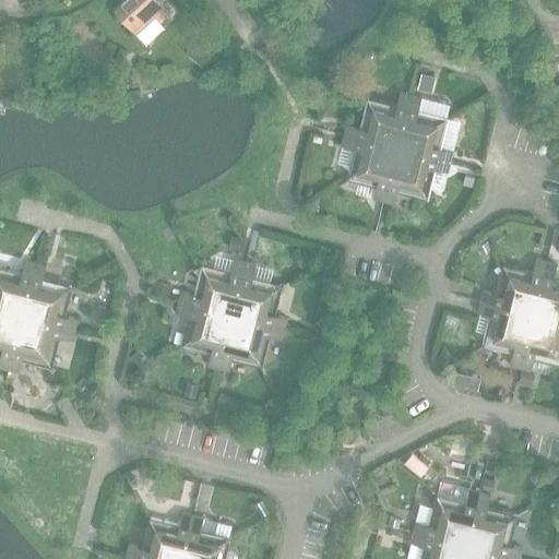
[(152,18),(156,22),(167,13),(154,0),(122,0),(111,11),(133,34),(152,18)]
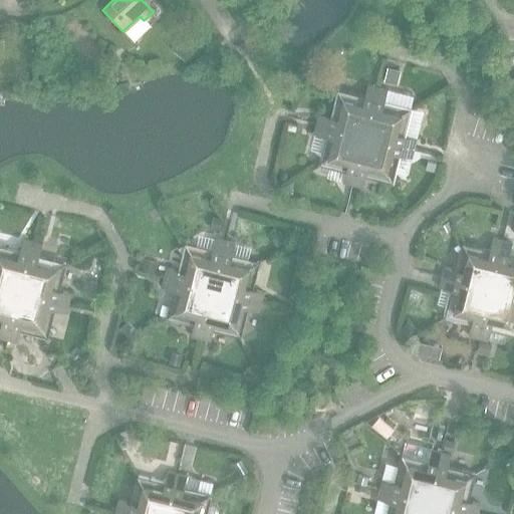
[(364,136),(376,87),(366,84),(363,96),(347,92),(341,96),(364,136)]
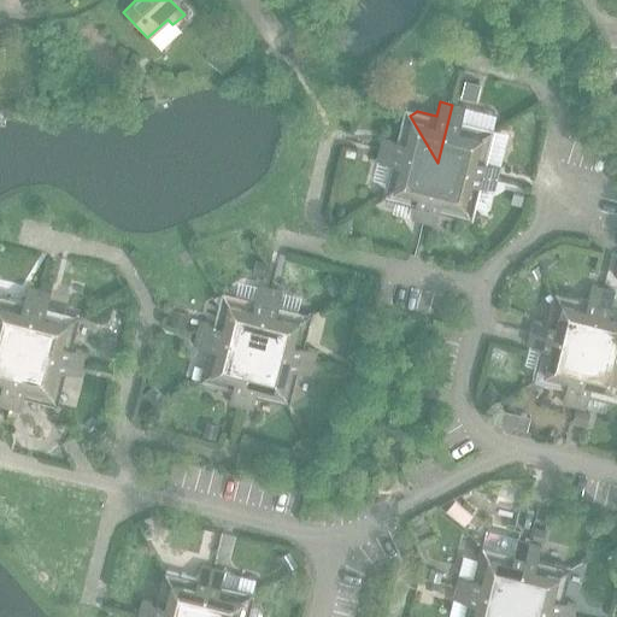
[(438,163),(485,135),(480,127),(460,122),(464,107),(452,105),(438,163)]
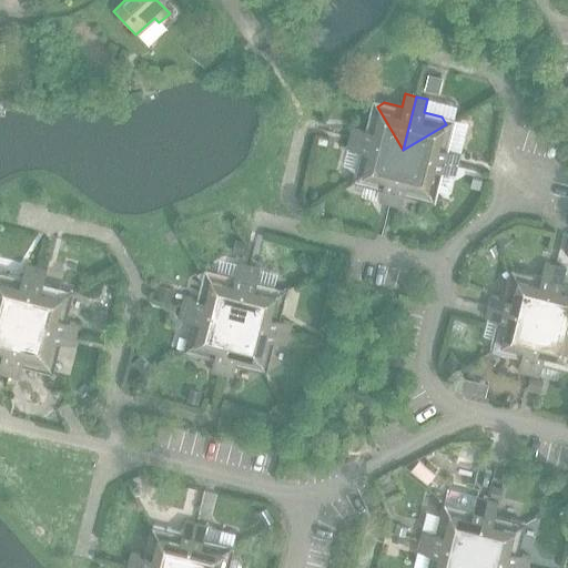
[(350,137),(403,150),(377,107),(369,111),(365,129),(352,125),(350,137)]
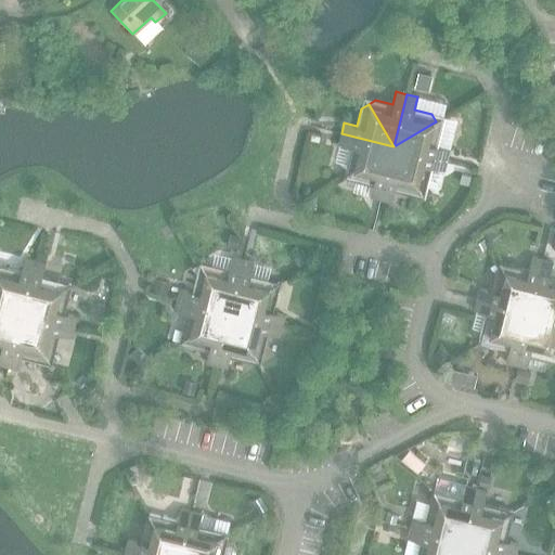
[(394,146),(446,159),(449,150),(436,146),(440,129),(436,121),(394,146)]
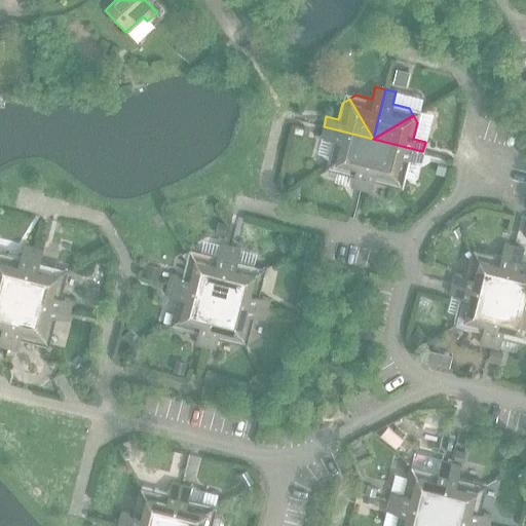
[(333,162),(373,139),(324,126),(321,137),(333,140),(329,156),(333,162)]
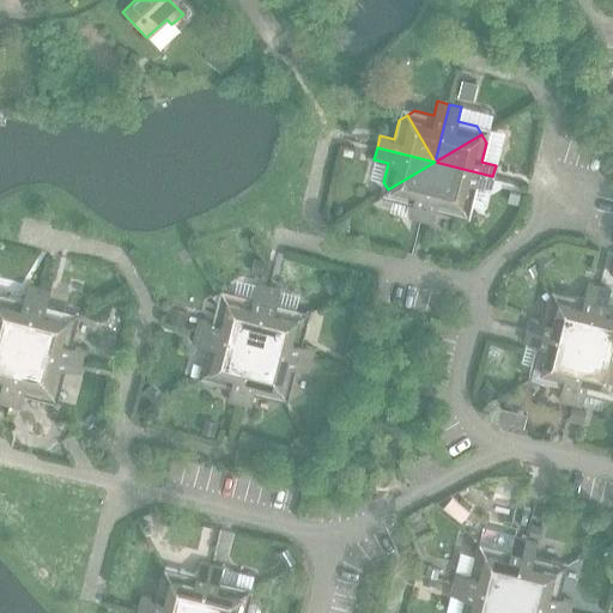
[(408,217),(420,219),(435,162),(388,189),(393,198),(412,202),(408,217)]
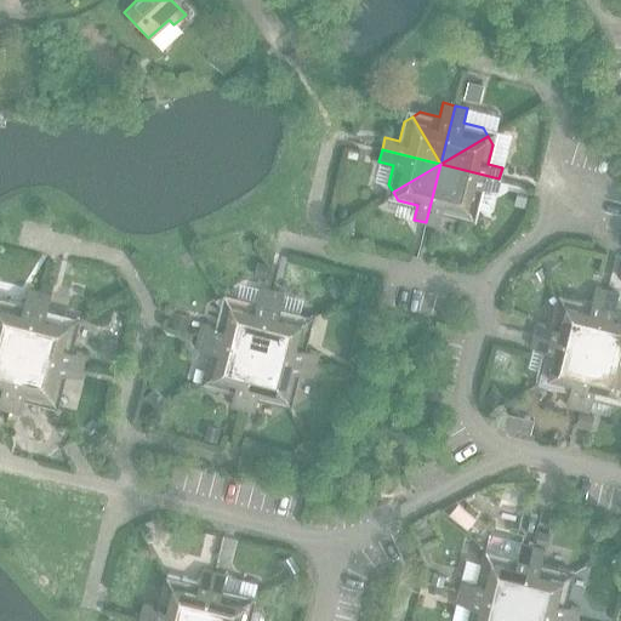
[(460,216),(468,211),(440,164),(426,222),(437,226),(440,211),(460,216)]
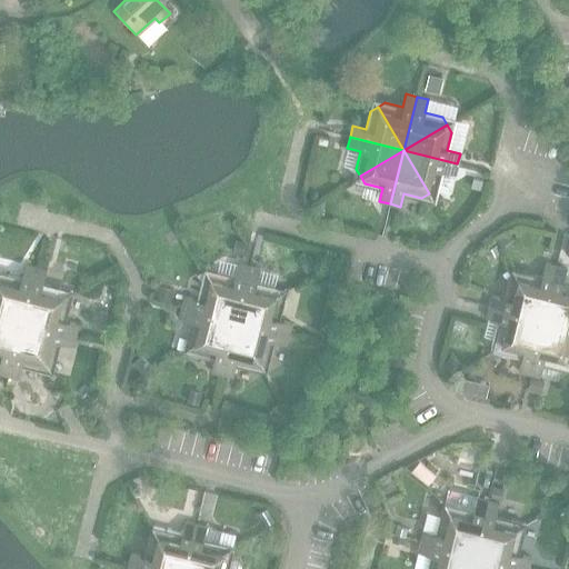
[(455,175),(457,163),(403,150),(429,193),(437,189),(441,171),(455,175)]
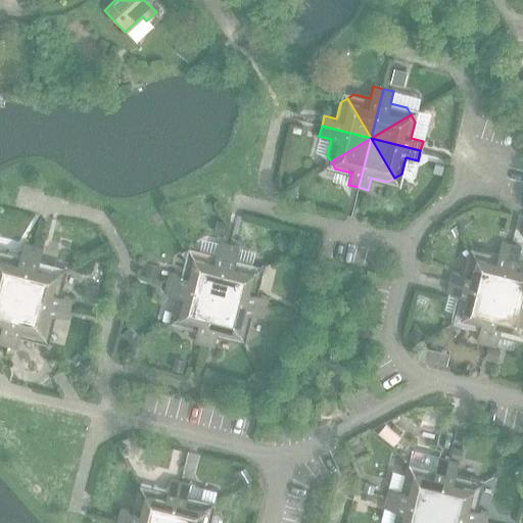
[(216,294),(229,245),(219,242),(216,254),(199,250),(192,254),(216,294)]
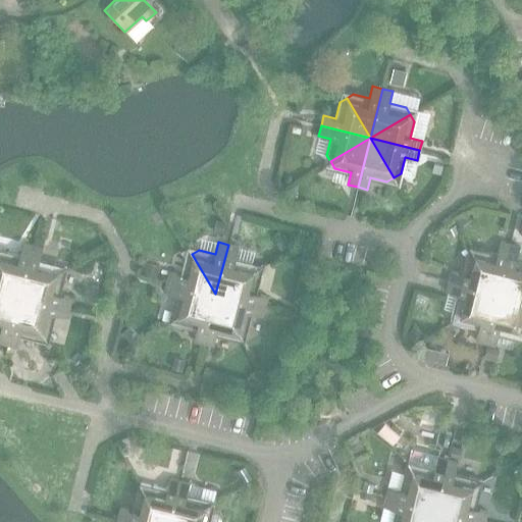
[(498,294),(510,244),(500,242),(497,254),(480,250),(473,254),(498,294)]
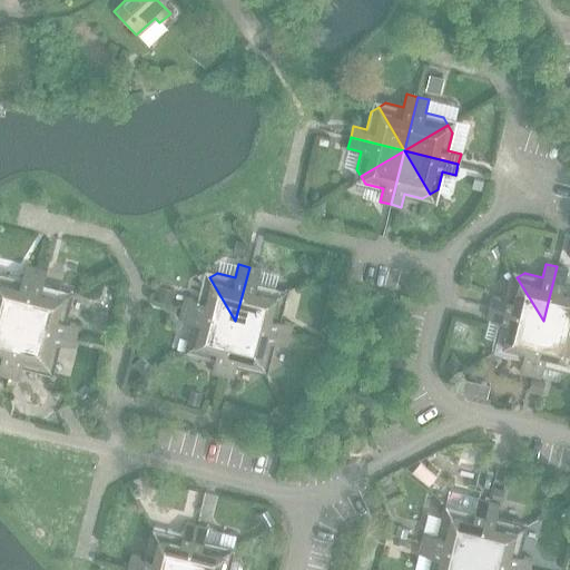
[(0,286),(21,322),(35,268),(23,265),(20,278),(2,274),(0,275),(0,286)]
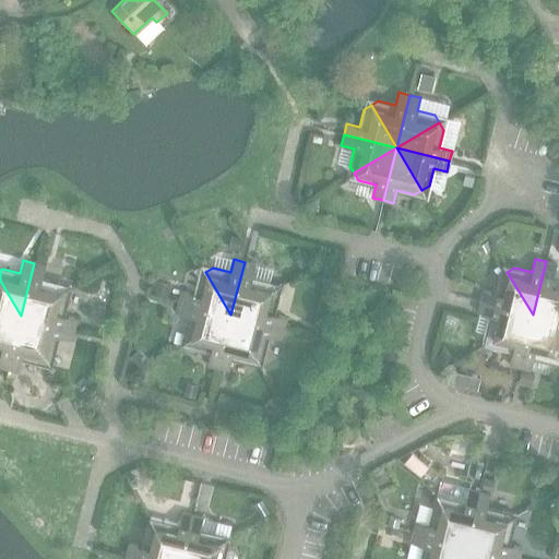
[(533,314),(558,298),(558,277),(554,276),(556,264),(546,261),(533,314)]
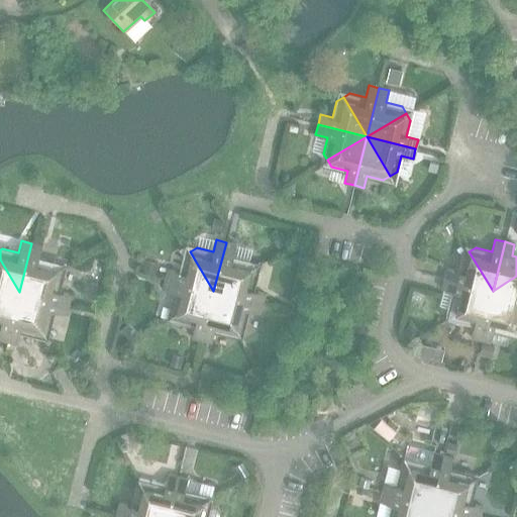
[(213,291),(252,268),(248,261),(232,256),(235,244),(226,242),(213,291)]
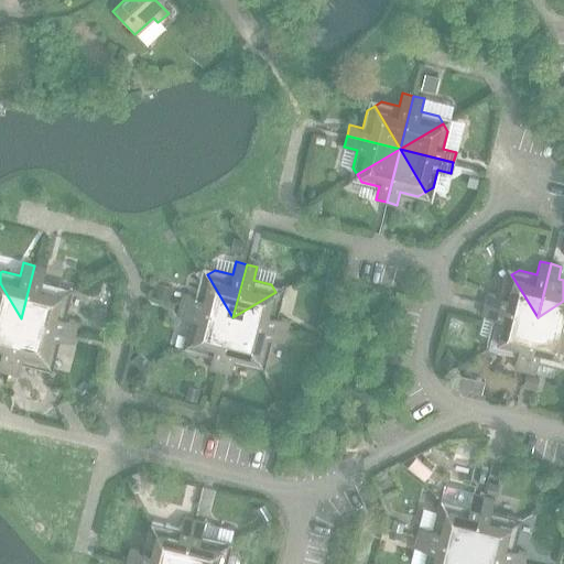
[(21,318),(64,293),(60,285),(42,281),(45,268),(34,266),(21,318)]
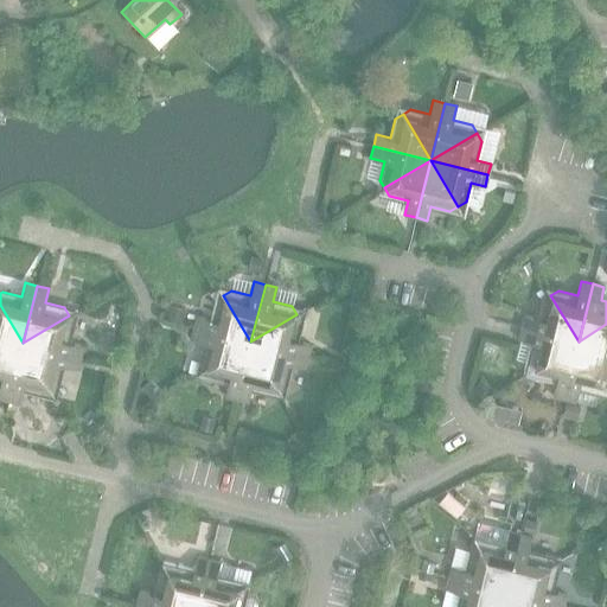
[(196,315),(193,327),(250,342),(223,295),(218,287),(210,292),(215,301),(210,319),(196,315)]
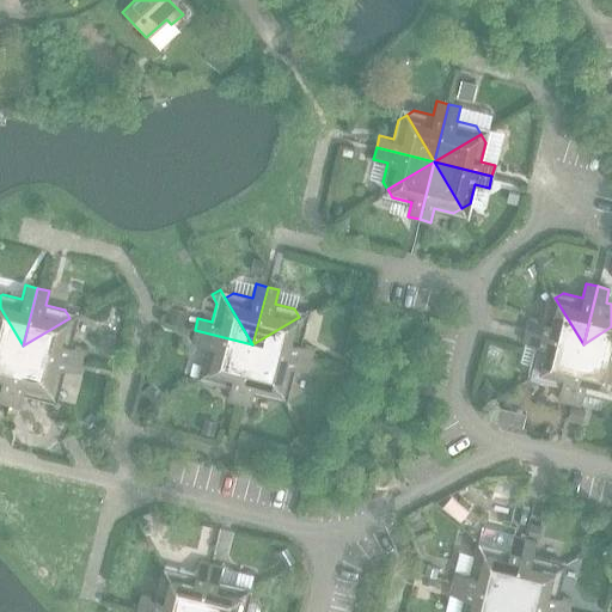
[(525,330),(583,344),(555,298),(546,303),(542,322),(528,318),(525,330)]
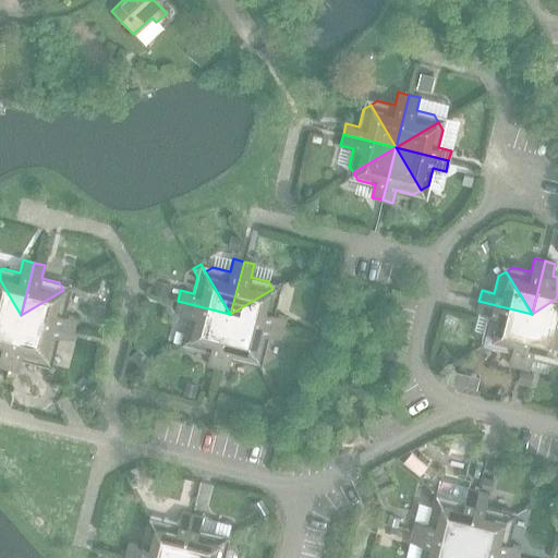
[(0,310),(21,315),(0,280),(0,310)]
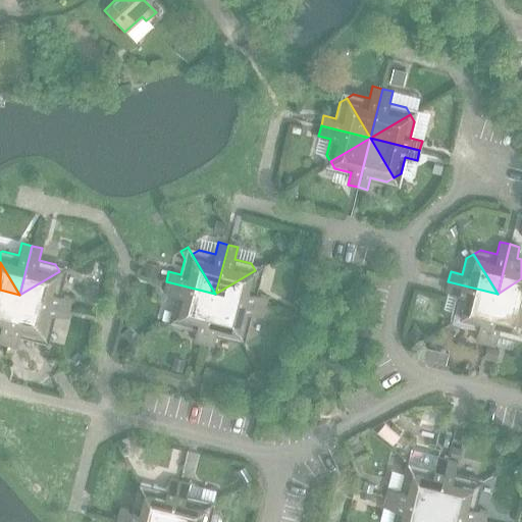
[(215,294),(265,306),(267,297),(255,294),(259,277),(255,270),(215,294)]
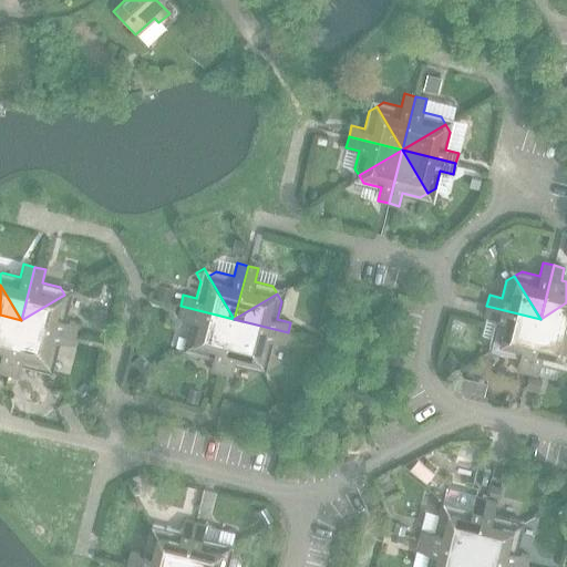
[(21,320),(74,333),(78,323),(64,320),(69,302),(64,295),(21,320)]
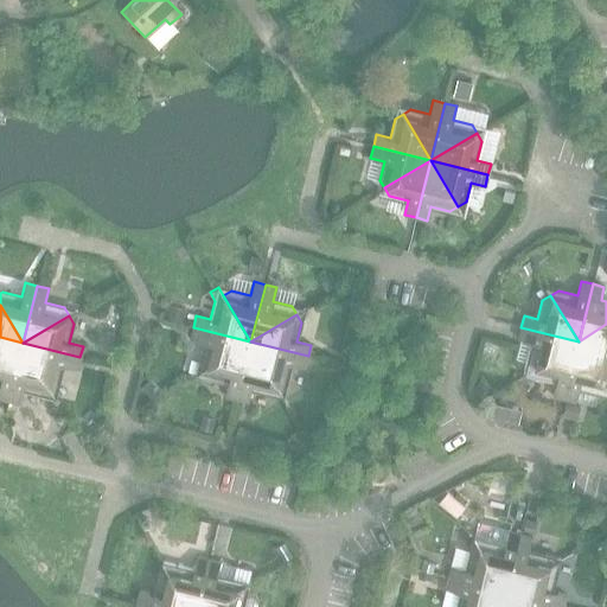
[(606,324),(579,342),(606,347),(606,324)]
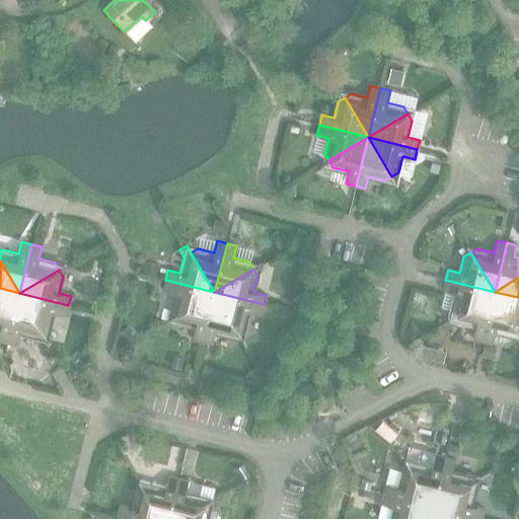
[(174,315),(214,292),(165,280),(162,290),(174,292),(170,308),(174,315)]
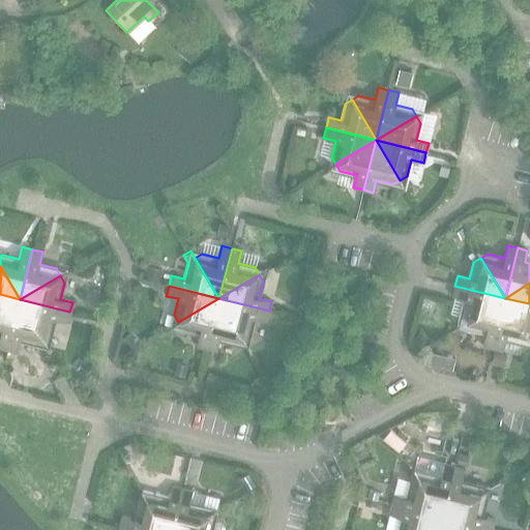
[(464,322),(505,298),(454,286),(452,296),(464,298),(460,315),(464,322)]
